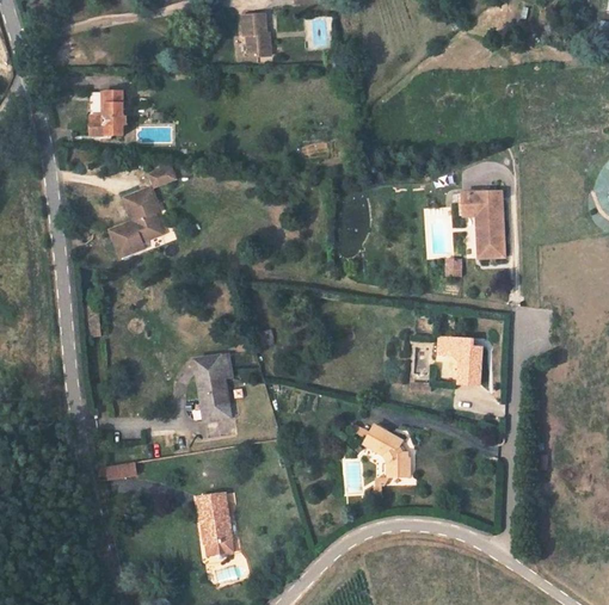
[(608,25),(607,25),(608,14),(598,13),(595,39),(608,41),(608,25)]
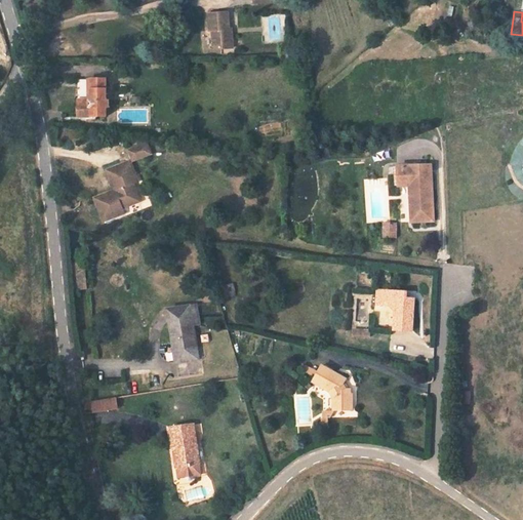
[(226,14),(206,14),(207,31),(213,31),(213,36),(211,37),(212,50),(231,48),(230,31),(227,31),(226,14)]
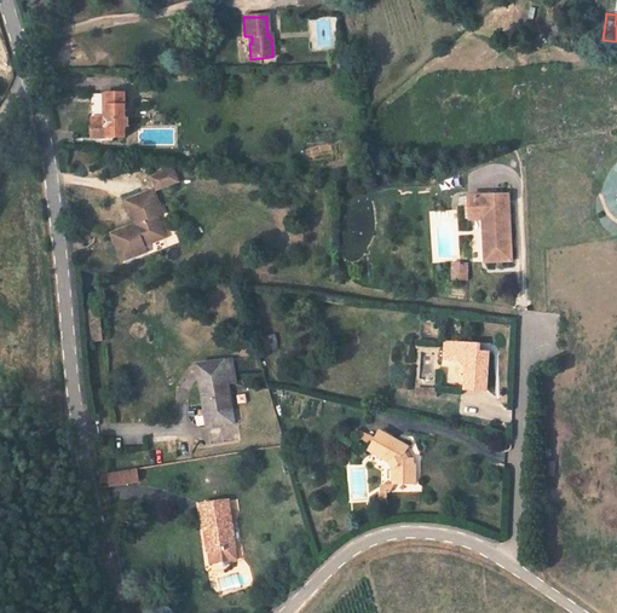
[(122,96),(107,96),(107,121),(103,121),(103,125),(91,126),(91,140),(124,140),(122,96)]
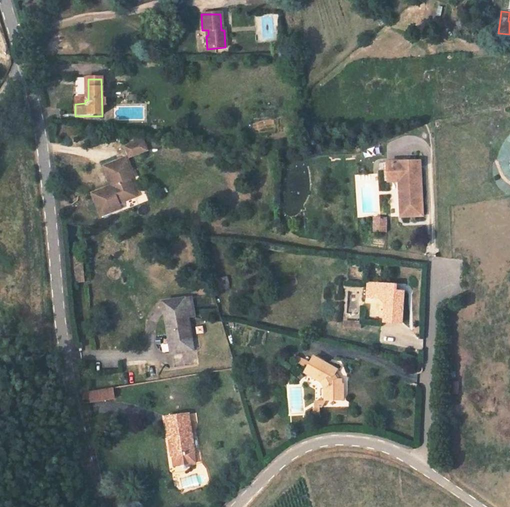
[(19,111),(17,101),(9,103),(11,112),(19,111)]
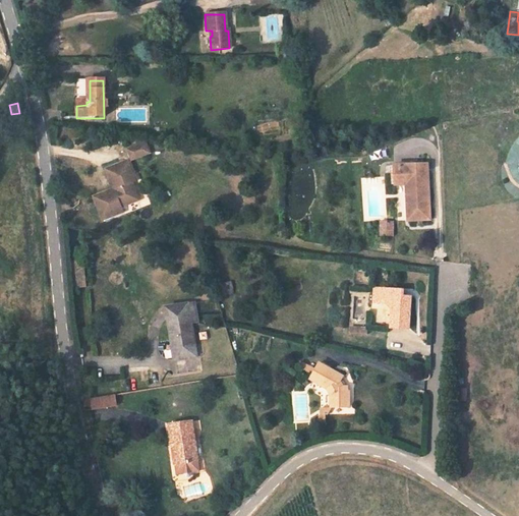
[(143,142),(125,150),(129,160),(148,152),(143,142)]
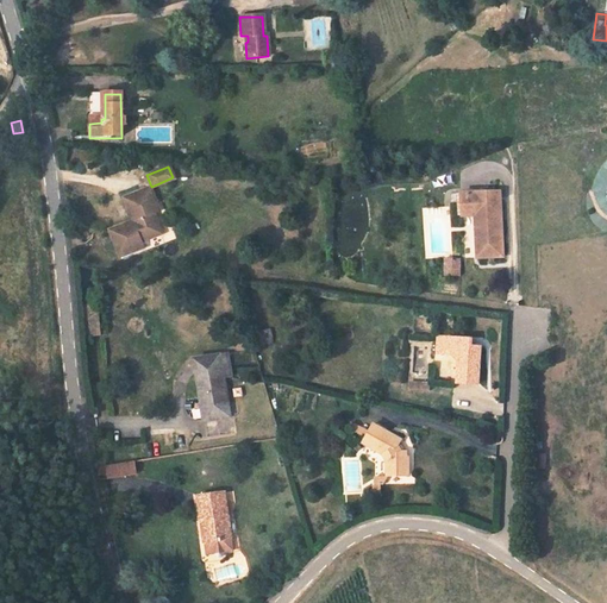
[(148,207),(154,205),(146,189),(121,200),(131,223),(107,233),(119,259),(143,250),(141,243),(160,234),(151,215),(148,207)]
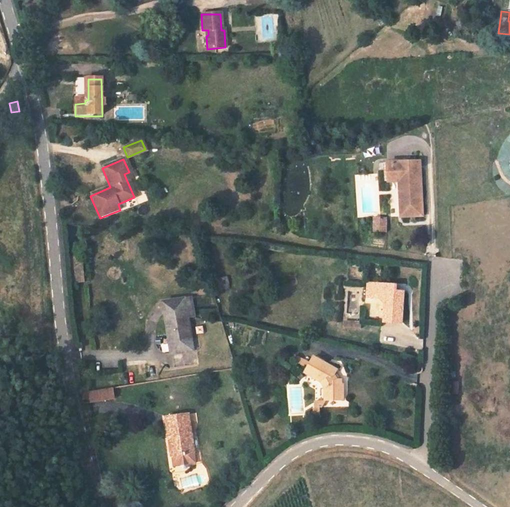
[(398,179),(401,214),(423,213),(418,159),(385,161),(386,180),(398,179)]
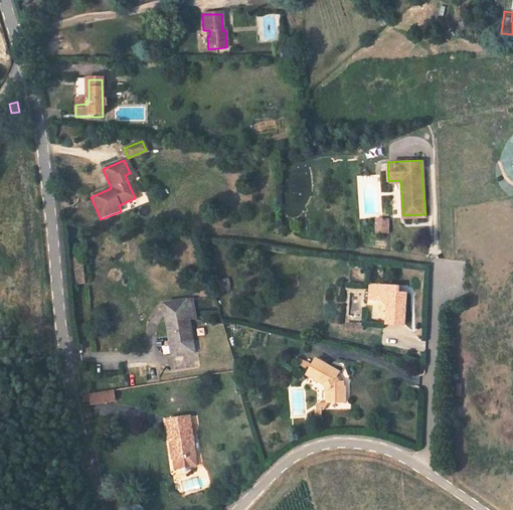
[(388,217),(382,216),(376,216),(375,230),(387,231),(388,217)]
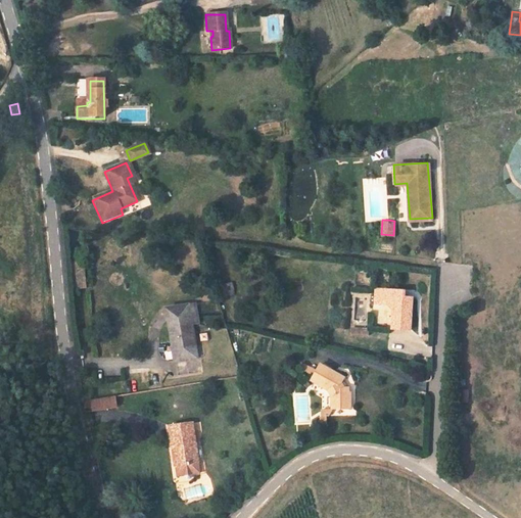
[(81,265),(67,266),(70,293),(85,292),(81,265)]
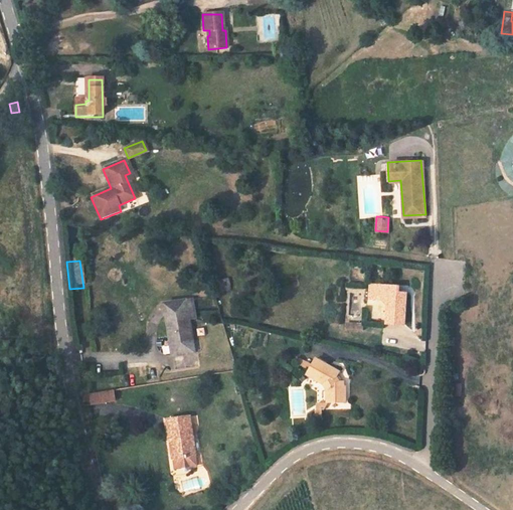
[(218,274),(221,287),(229,285),(226,272),(218,274)]
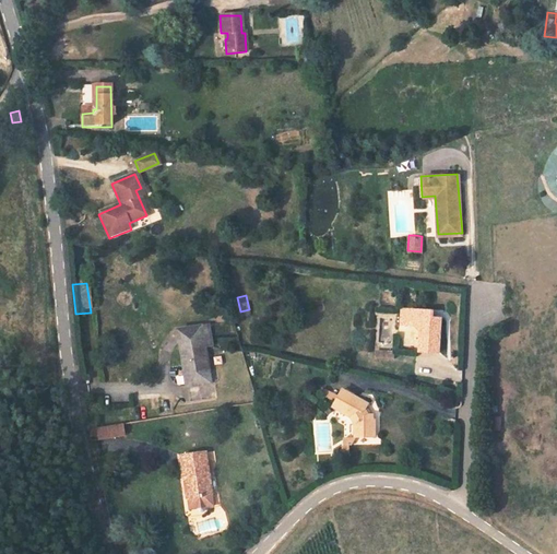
[(435,308),(403,306),(402,321),(414,321),(418,327),(422,327),(419,349),(439,351),(442,317),(434,316),(435,308)]
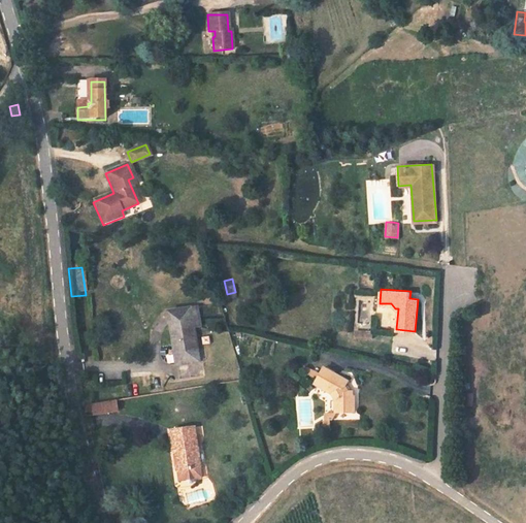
[(197,329),(193,308),(187,309),(191,331),(197,329)]
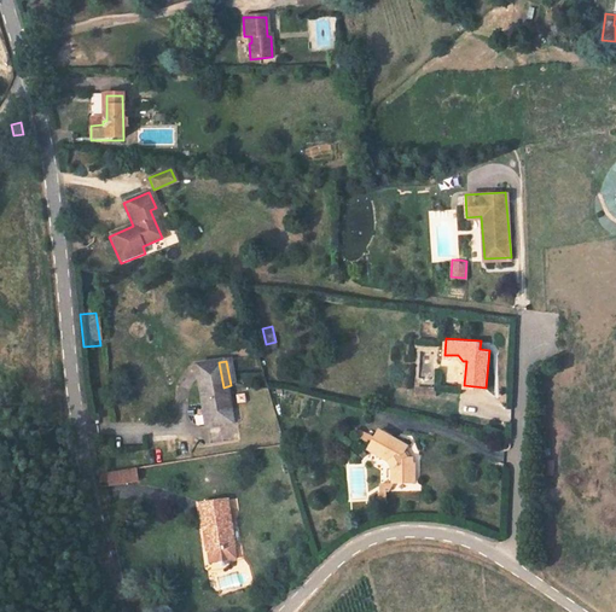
[(224,388),(219,362),(193,367),(208,448),(233,443),(224,388)]
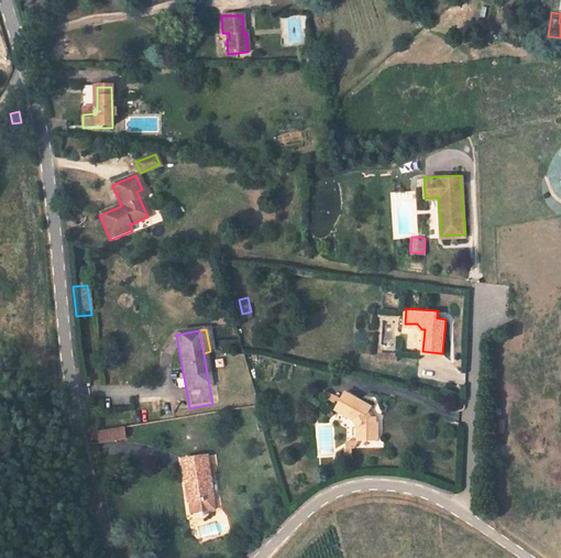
[(394,356),(394,346),(374,346),(374,354),(394,356)]
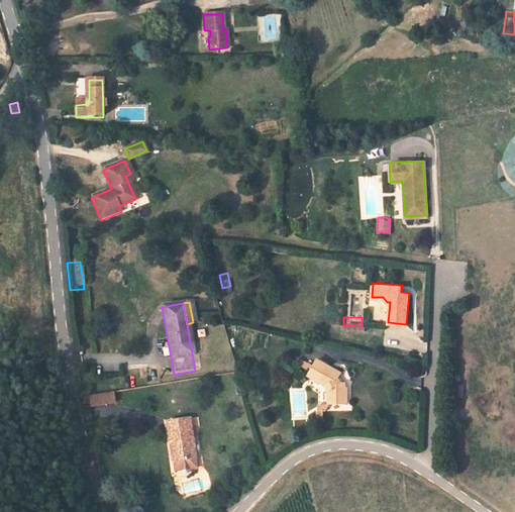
[(38,361),(32,357),(29,363),(35,366),(38,361)]
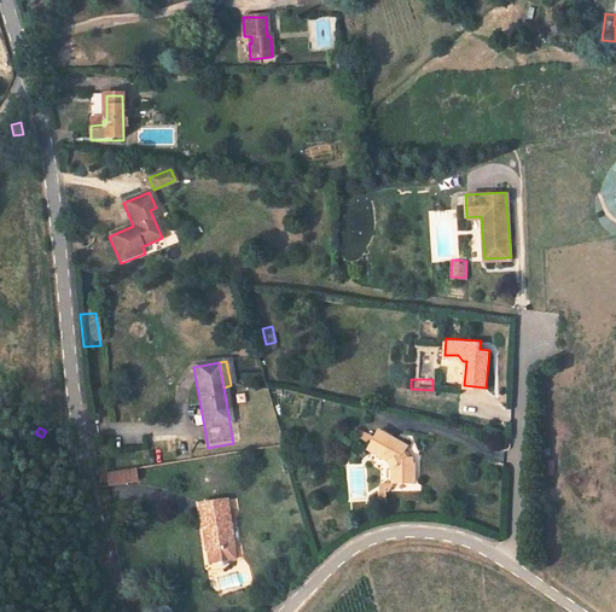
[(408,443),(381,427),(370,447),(390,459),(395,466),(394,482),(416,483),(416,465),(413,465),(413,458),(408,458),(405,450),(408,443)]
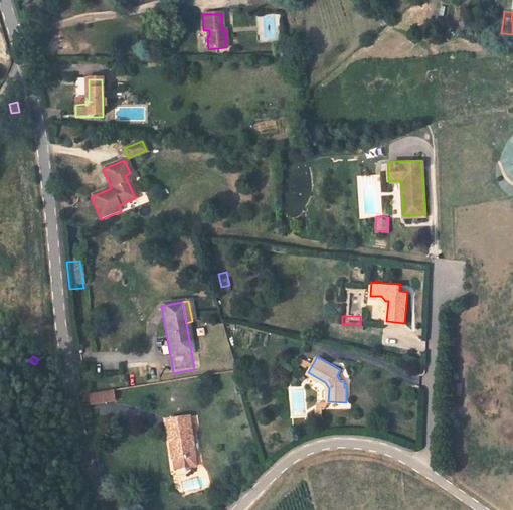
[(86,401),(114,395),(111,383),(82,389),(86,401)]
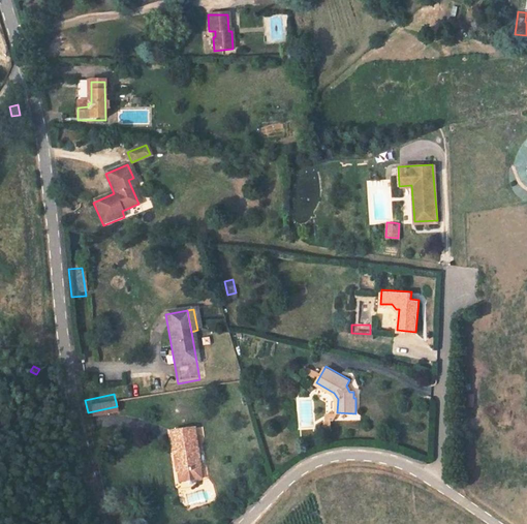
[(184,474),(180,475),(182,486),(205,482),(195,431),(173,435),(176,454),(180,453),(184,474)]
